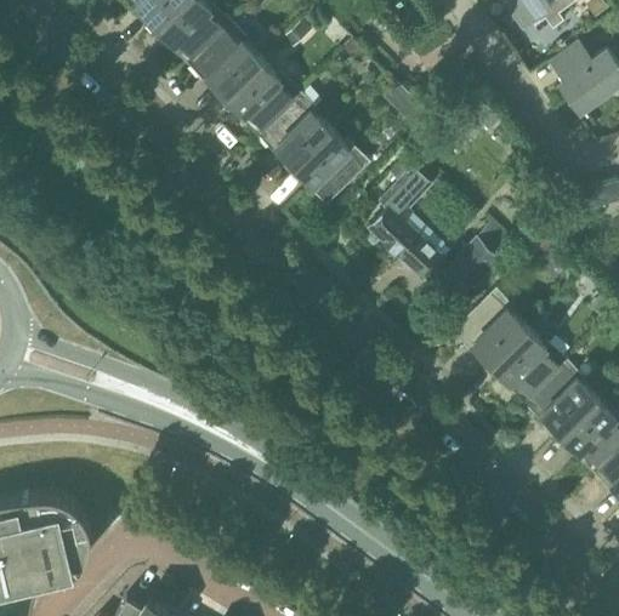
[(124,0),(136,13),(141,9),(157,27),(182,0),(124,0)]
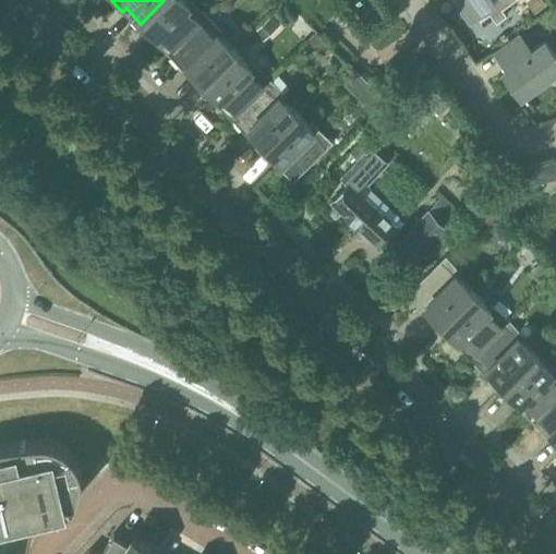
[(169,58),(208,19),(193,4),(190,8),(182,0),(164,0),(141,24),(157,38),(153,43),(169,58)]
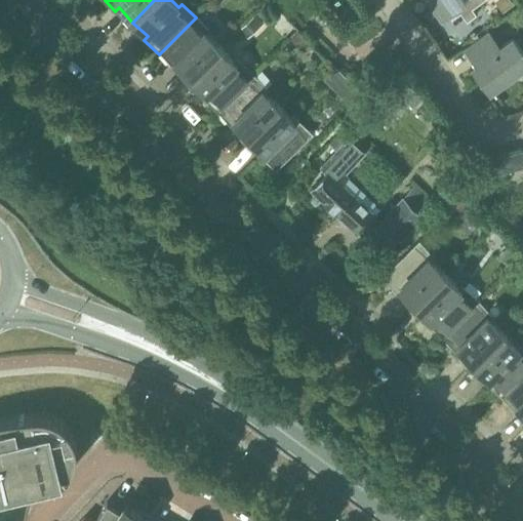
[(428,0),(443,19),(465,3),(472,11),(486,0),(428,0)]
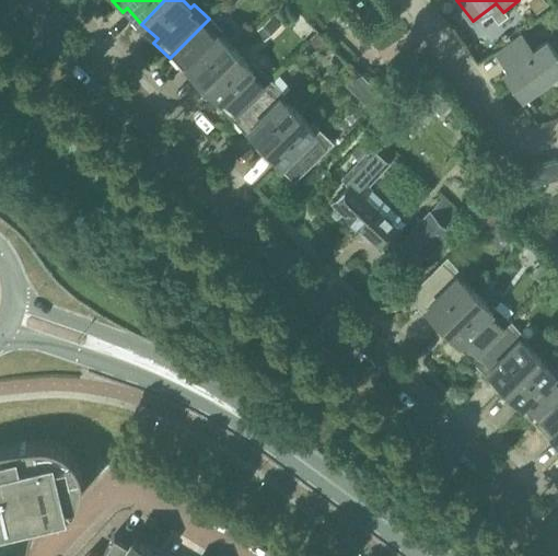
[(545,0),(536,0),(531,4),(539,16),(551,8),(545,0)]
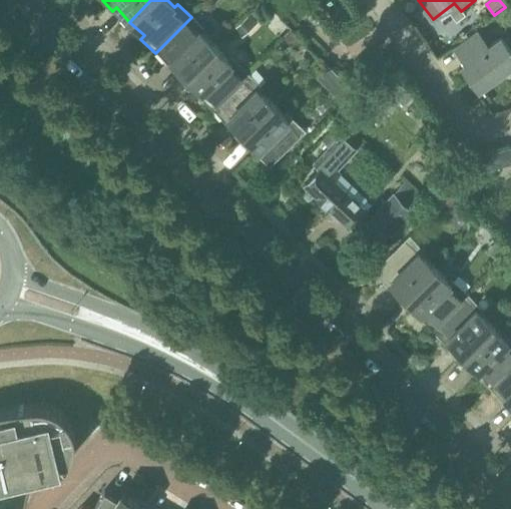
[(186,79),(217,48),(201,34),(204,31),(191,17),(155,53),(169,68),(173,64),(186,79)]
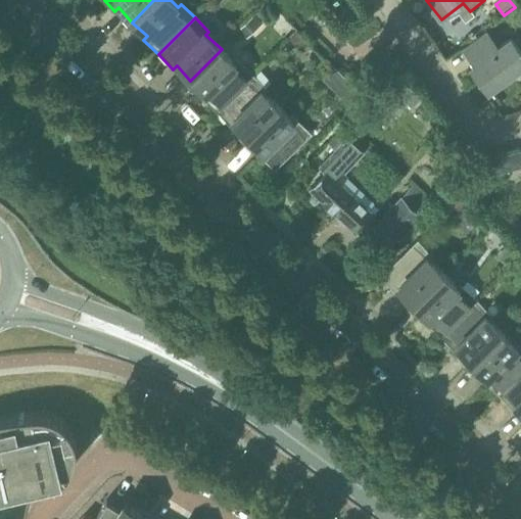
[(520,54),(511,41),(499,50),(485,34),(464,49),(476,66),(472,69),(489,93),(520,69),(520,54)]
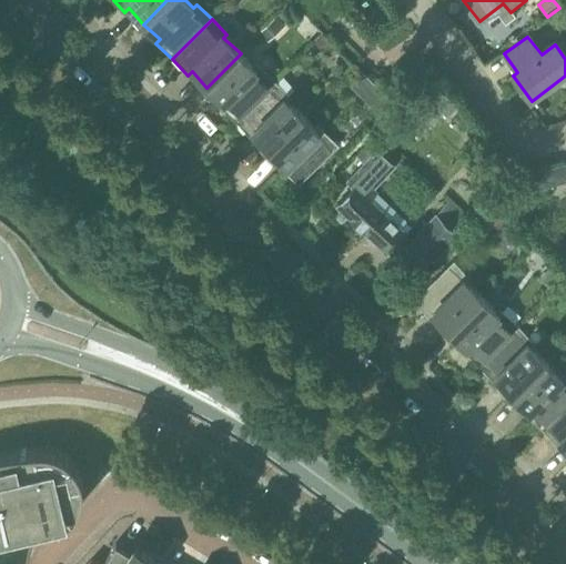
[(236,122),(275,82),(260,69),(256,72),(241,53),(206,88),(223,102),(219,107),(236,122)]
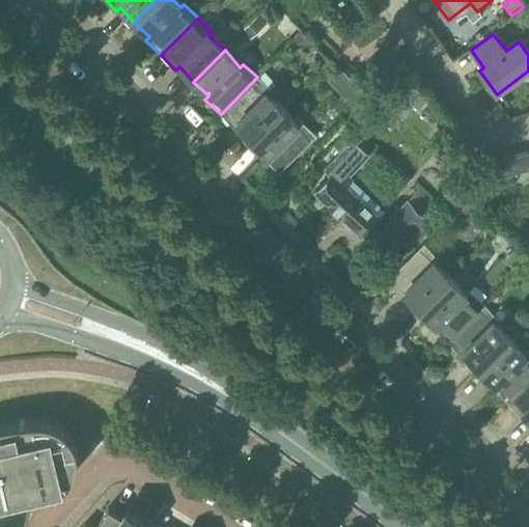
[(340,71),(328,83),(340,95),(353,83),(340,71)]
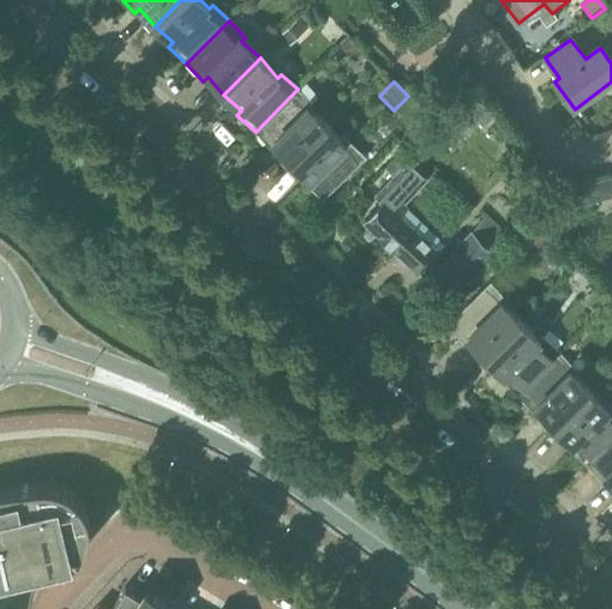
[(292,164),(329,127),(310,109),(313,107),(298,89),(256,132),(271,151),(276,146),(292,164)]
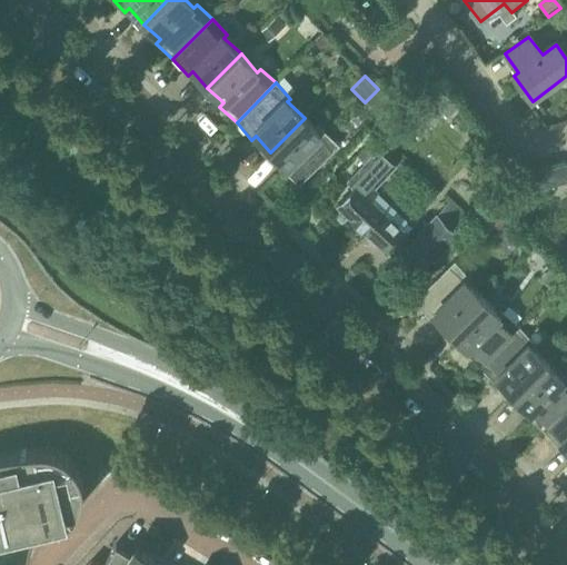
[(305,118),(270,152),(287,167),(282,171),(300,187),(340,147),(325,132),(321,136),(305,118)]
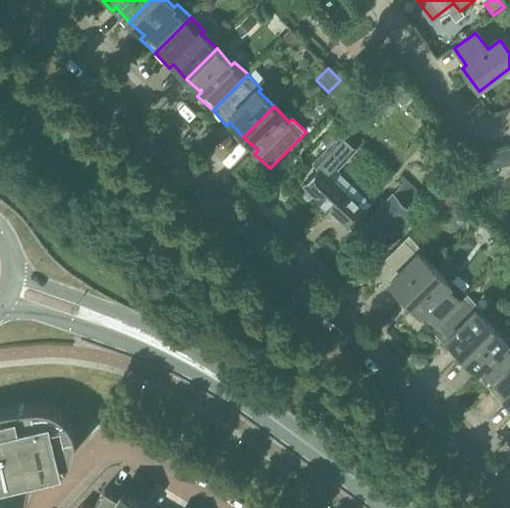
[(320,170),(305,186),(348,227),(365,210),(337,183),(343,177),(338,172),(357,152),(342,137),(314,165),(320,170)]
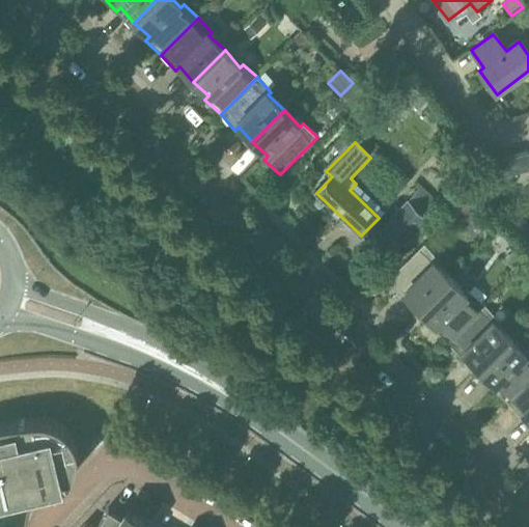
[(495,182),(528,171),(528,156),(491,166),(495,182)]
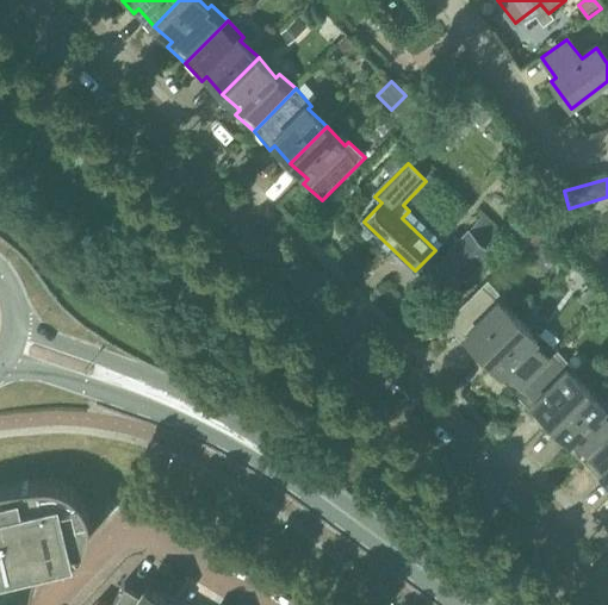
[(444,262),(464,281),(491,253),(470,232),(444,262)]
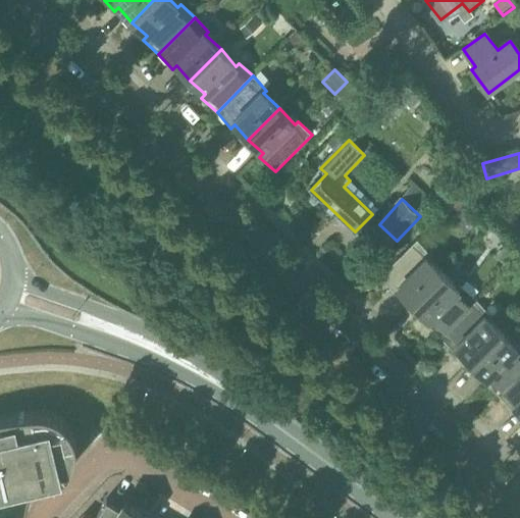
[(413,306),(445,274),(428,260),(431,257),(418,242),(381,278),(396,295),(400,291),(413,306)]
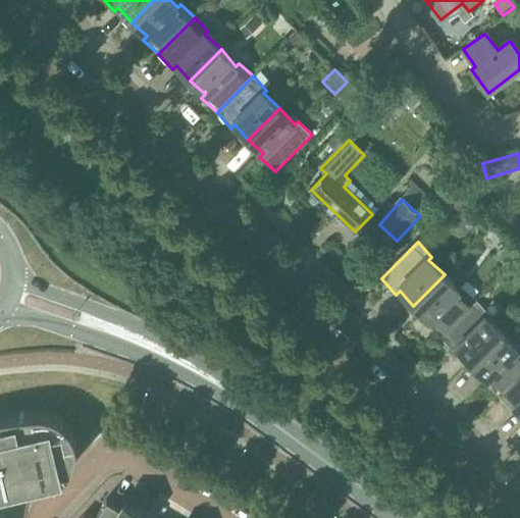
[(439,337),(476,301),(462,289),(460,292),(445,274),(413,306),(428,319),(424,323),(439,337)]
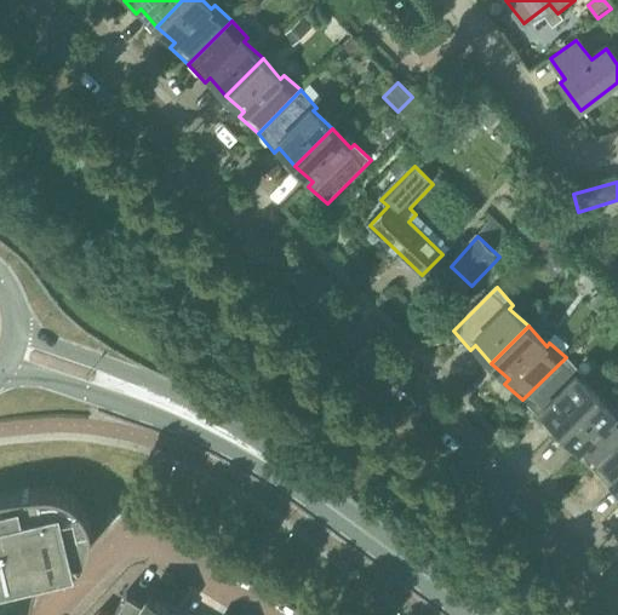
[(566,357),(522,400),(539,419),(545,414),(561,432),(598,396),(578,378),(582,374),(567,357),(566,357)]
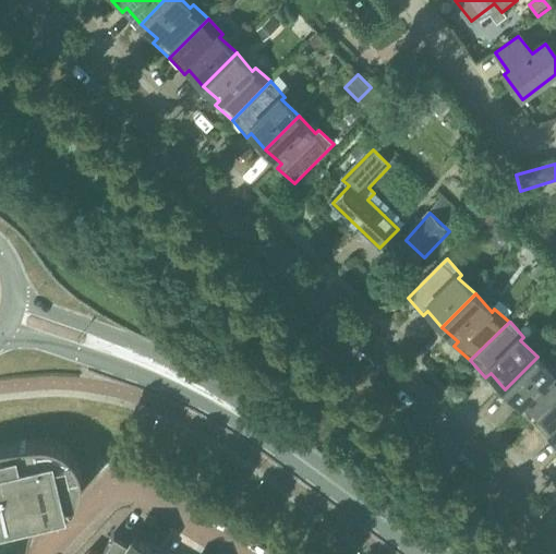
[(533,423),(555,400),(555,373),(554,374),(538,357),(505,389),(520,404),(516,408),(533,423)]
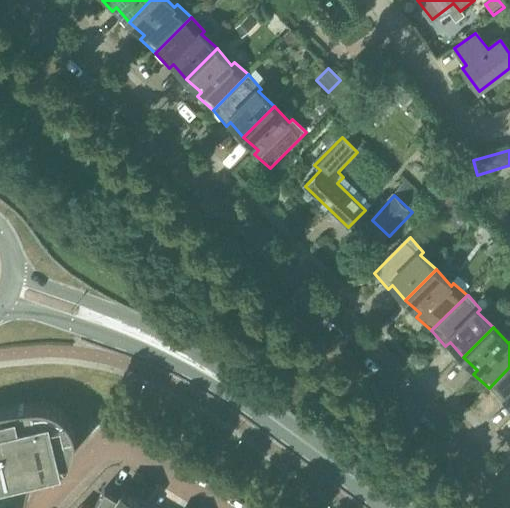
[(509,367),(489,388),(503,404),(507,400),(509,403),(509,367)]
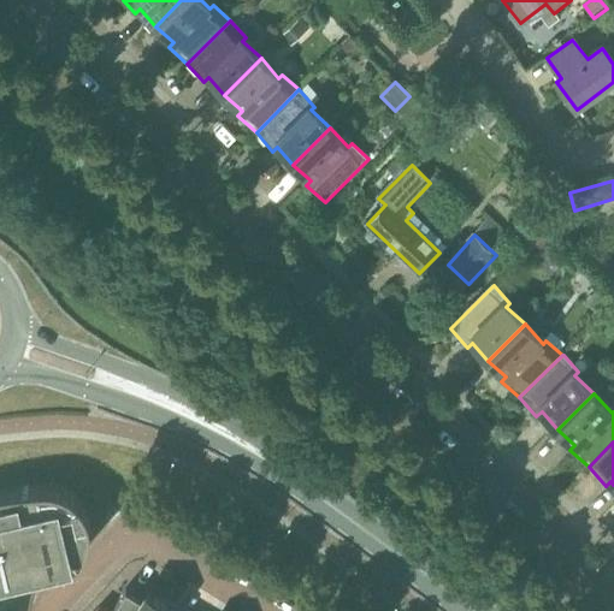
[(55,488),(49,488),(39,490),(30,490),(17,492),(3,494),(0,494),(0,586),(41,577),(68,570),(72,568),(75,567),(77,565),(80,563),(81,561),(83,559),(84,557),(87,555),(88,552),(89,550),(90,546),(92,544),(92,541),(93,539),(93,535),(93,533),(93,529),(93,527),(93,525),(92,521),(90,518),(90,516),(89,514),(88,510),(86,508),(84,505),(83,504),(81,502),(78,499),(76,498),(71,494),(66,492),(64,491),(62,490),(55,488)]
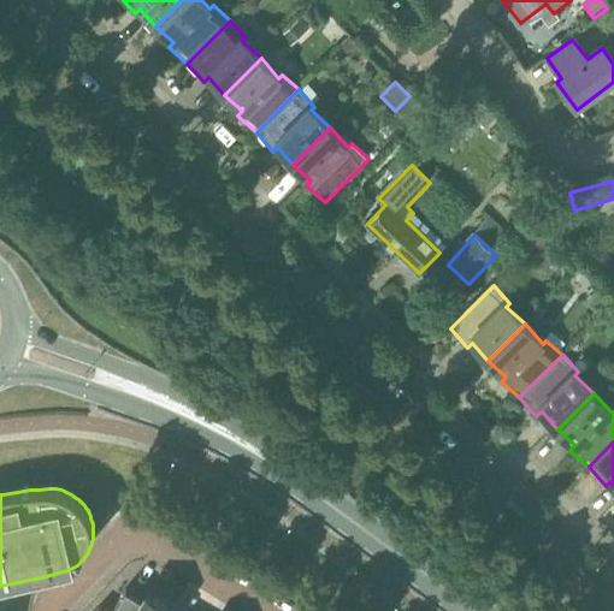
[(159,610),(163,606),(148,598),(146,603),(129,592),(117,610),(102,610),(159,610)]
